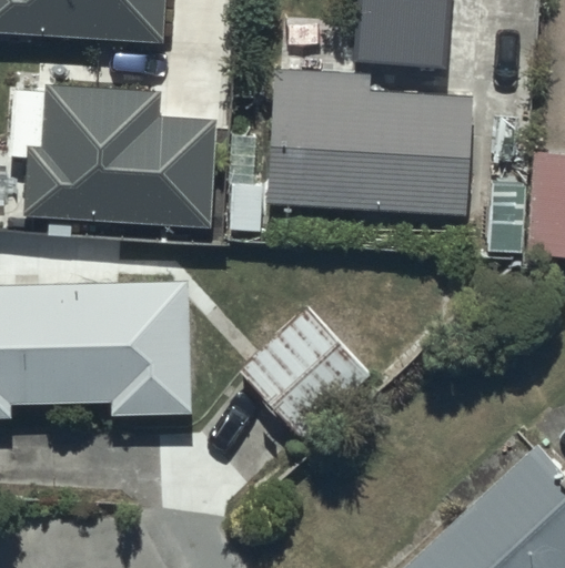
[(0,0),(0,33),(165,40),(167,0),(0,0)]
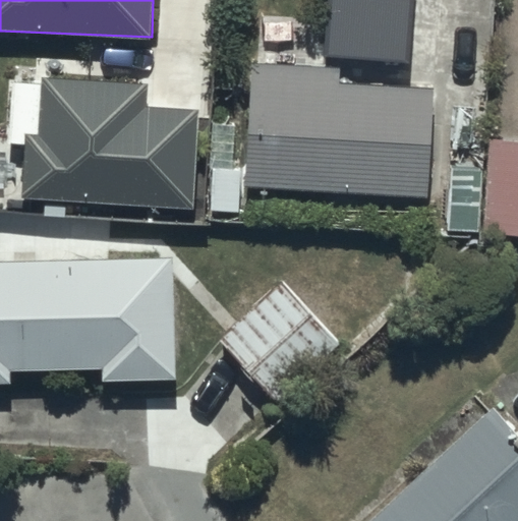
[(413,0),(331,0),(330,26),(334,26),(332,71),(254,66),(247,189),(427,199),(434,90),(340,83),(341,72),(409,76),(413,0)]
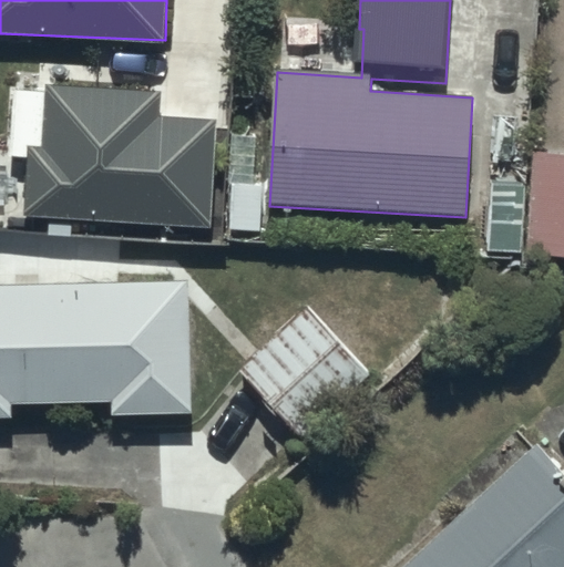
[(157,114),(160,91),(49,83),(48,91),(13,89),(9,156),(28,157),(24,216),(211,228),(217,119),(157,114)]
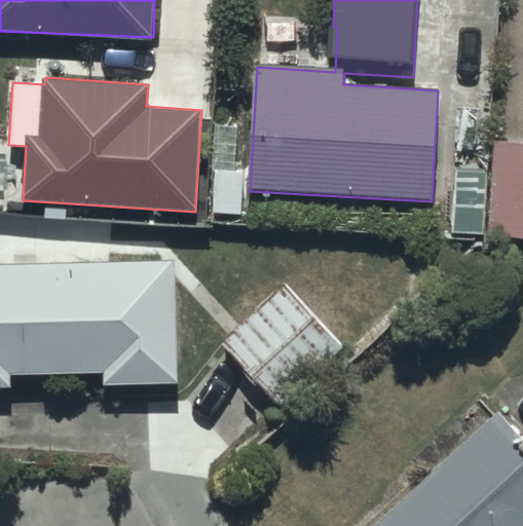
[(522,147),(491,146),(488,238),(522,239),(522,147)]
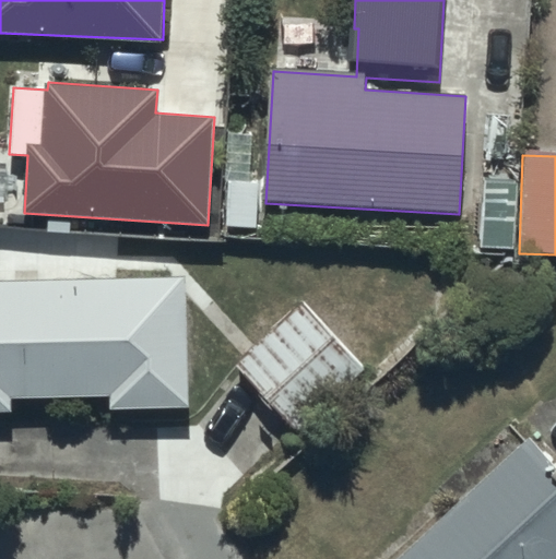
[(186,282),(0,282),(0,414),(12,415),(12,396),(110,396),(110,407),(186,407),(186,282)]
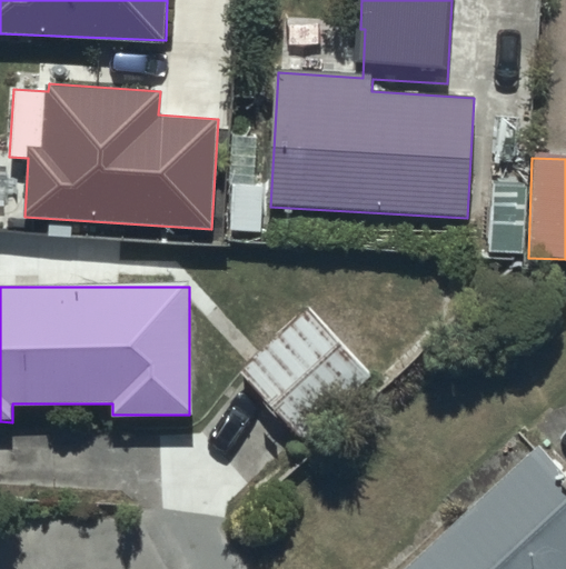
[(375,378),(313,309),(242,371),(306,441),(375,378)]
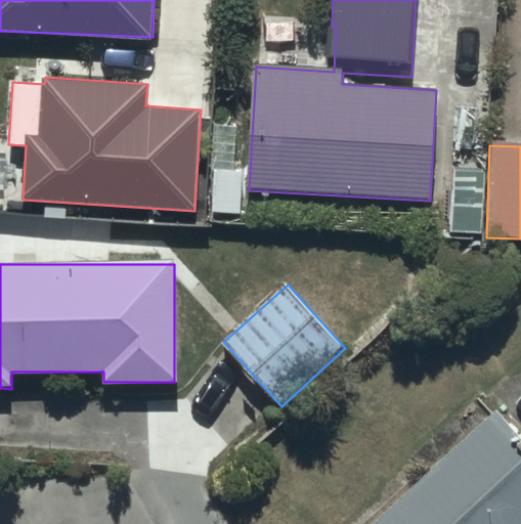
[(520,443),(492,411),(364,523),(520,523),(520,443)]
